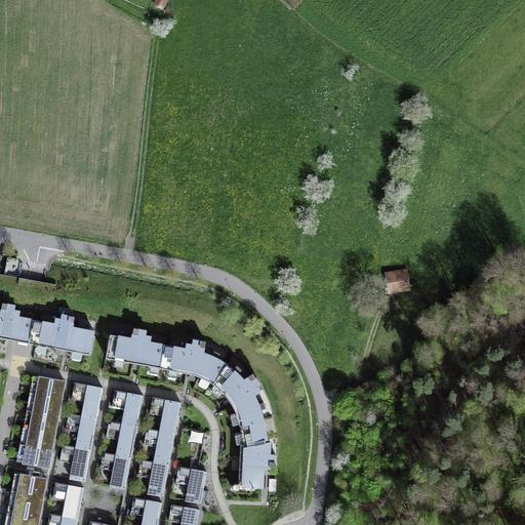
[(166,0),(156,0),(154,4),(162,9),(166,0)]
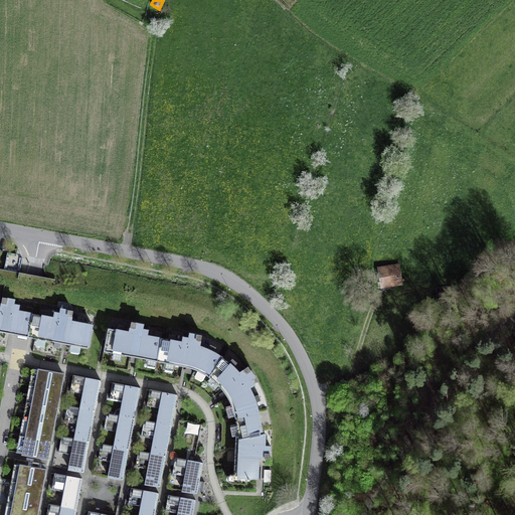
[(397,266),(380,269),(383,286),(400,284),(397,266)]
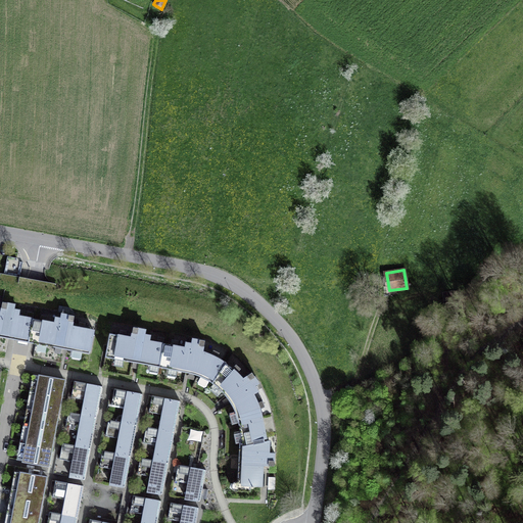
[(33,319),(34,313),(28,312),(27,318),(18,316),(19,311),(13,310),(14,304),(3,302),(1,313),(0,312),(0,336),(29,341),(33,319)]
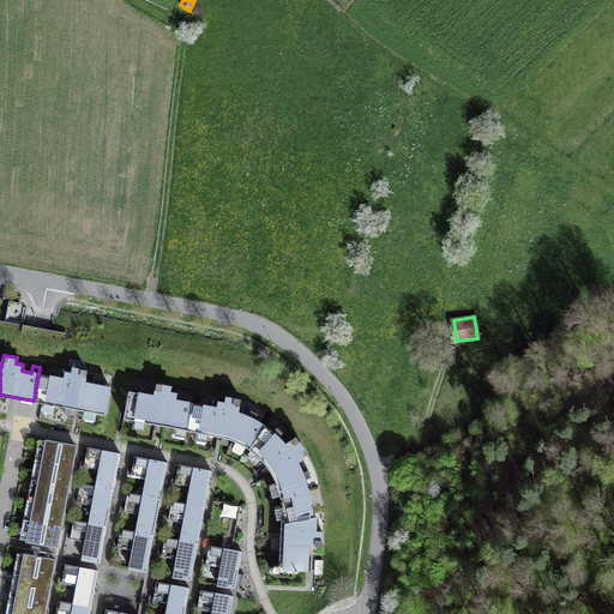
[(104,414),(110,387),(100,385),(101,378),(94,377),(92,384),(84,383),(86,371),(73,368),(72,373),(66,372),(65,379),(55,377),(56,369),(48,368),(47,375),(38,374),(34,401),(104,414)]
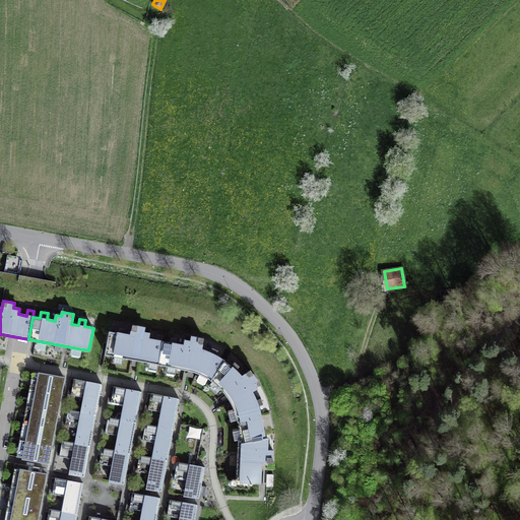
[(105,354),(158,364),(163,341),(164,335),(157,334),(156,340),(148,338),(149,333),(143,332),(144,327),(133,325),(131,335),(125,334),(126,328),(119,327),(118,333),(110,331),(105,354)]
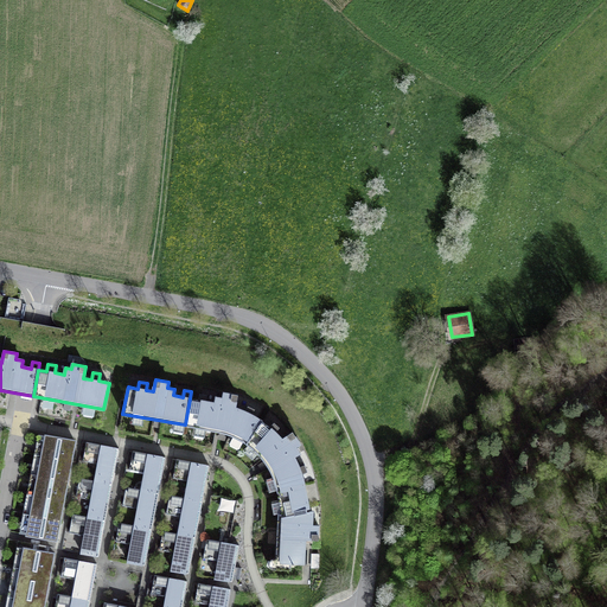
[(262,422),(251,415),(255,409),(248,406),(244,411),(236,408),(237,395),(224,393),(223,398),(216,397),(216,403),(206,402),(206,394),(199,393),(198,400),(190,398),(185,425),(217,432),(230,435),(242,440),(246,443),(262,422)]
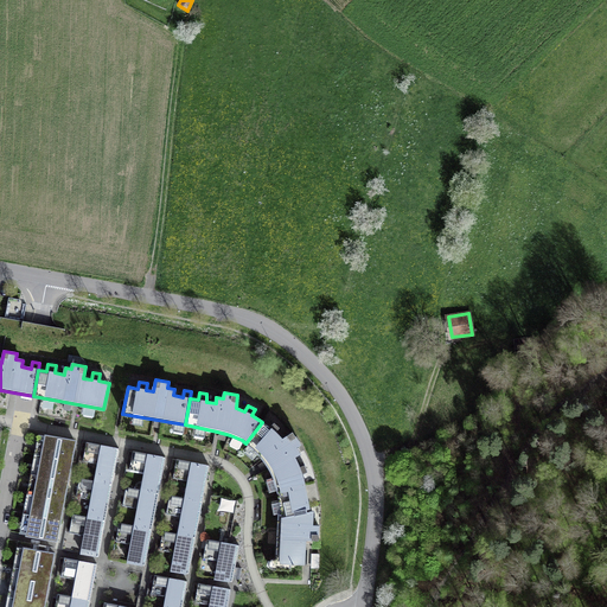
[(246,443),(257,453),(264,460),(268,467),(274,479),(278,491),(305,485),(300,474),(307,472),(305,465),(299,467),(294,455),(299,453),(295,446),(300,443),(292,432),(281,439),(275,432),(280,427),(274,422),(269,427),(262,422),(246,443)]
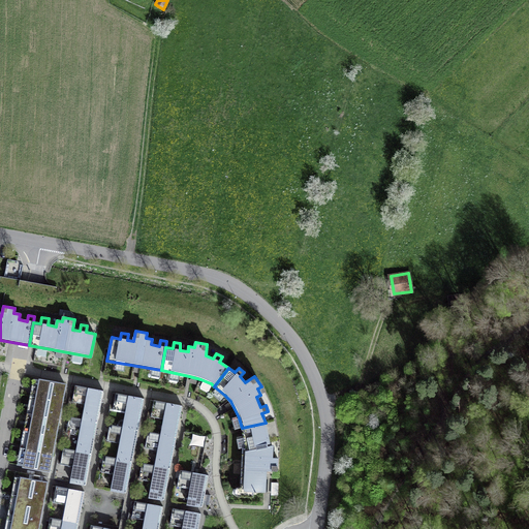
[(36,397),(62,402),(65,384),(39,379),(36,397)]
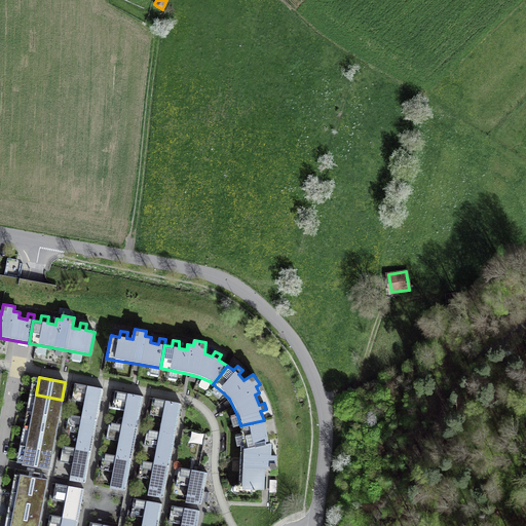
[(82,416),(97,419),(103,388),(75,383),(72,400),(85,402),(82,416)]
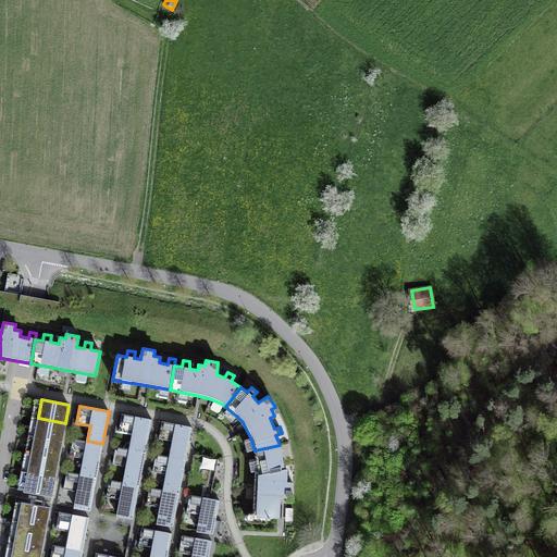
[(130,449),(146,453),(152,420),(122,413),(119,431),(133,434),(130,449)]
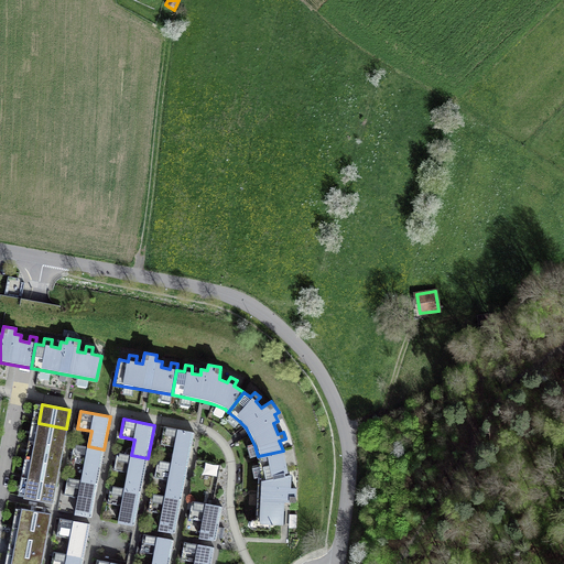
[(66,429),(39,423),(35,442),(63,446),(66,429)]
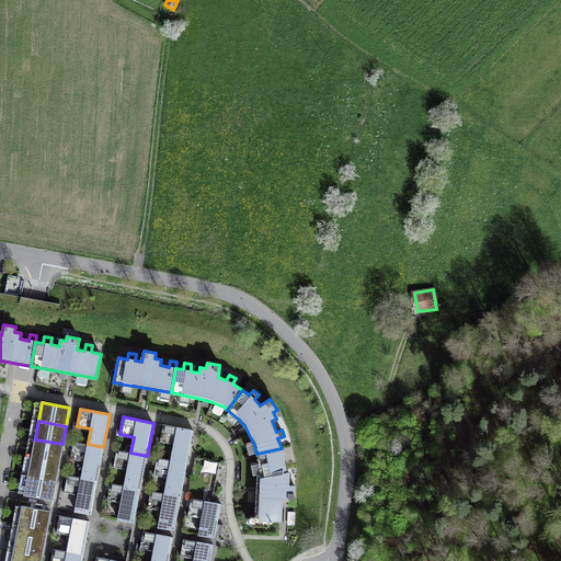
[(172,460),(186,464),(193,431),(163,424),(160,442),(174,445),(172,460)]
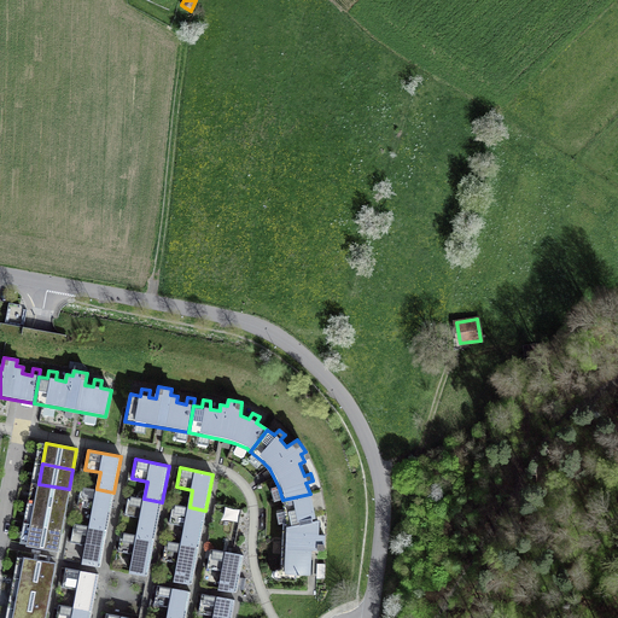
[(69,489),(39,484),(35,503),(65,509),(69,489)]
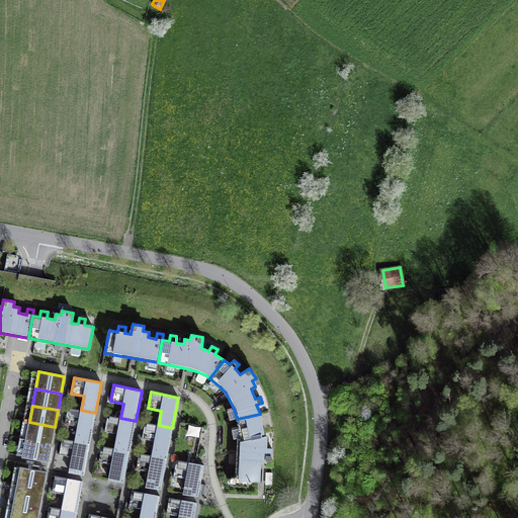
[(81,410),(68,408),(65,424),(78,426),(75,441),(89,443),(95,413),(81,410)]
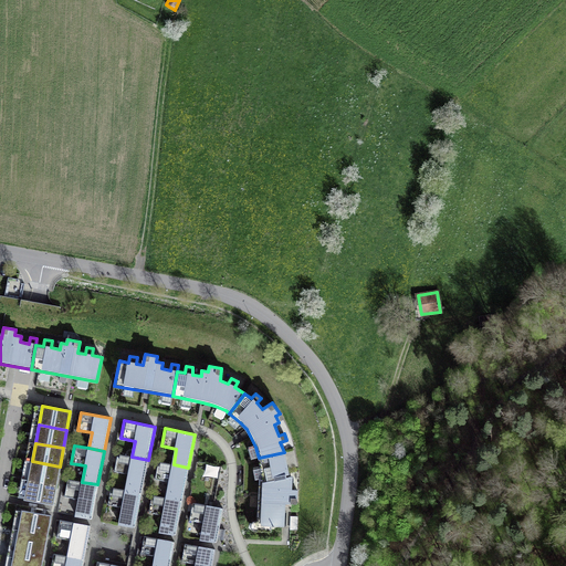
[(284,452),(259,458),(262,477),(260,478),(258,524),(261,524),(262,530),(271,531),(271,524),(283,525),(284,502),(296,503),(296,490),(290,490),(291,477),(286,478),(286,474),(287,473),(284,452)]
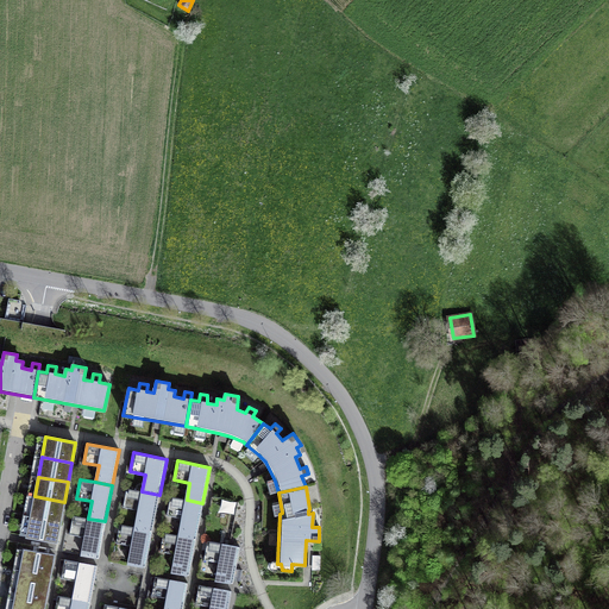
[(142,491),(127,488),(123,507),(138,510),(135,527),(152,531),(159,495),(142,491)]
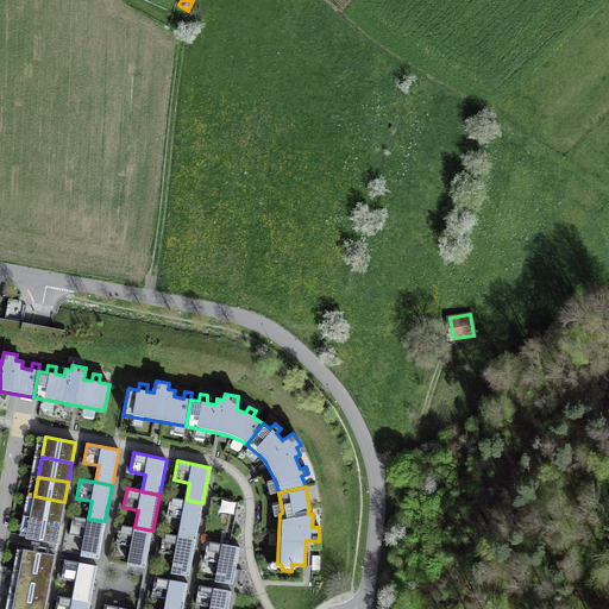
[(64,502),(35,496),(31,516),(60,521),(64,502)]
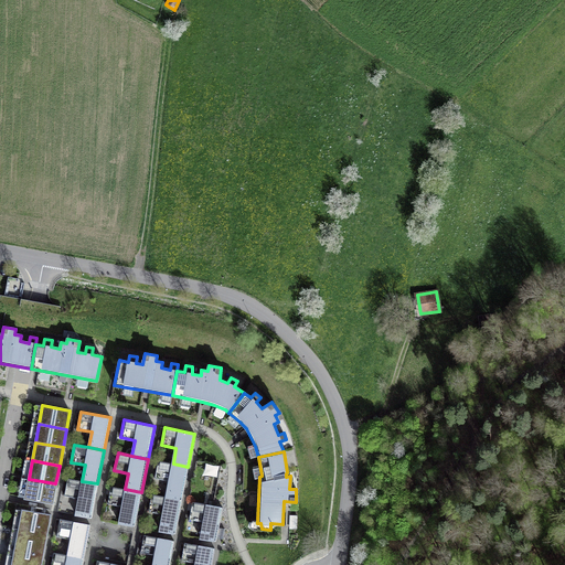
[(181,500),(188,467),(173,464),(158,460),(155,478),(169,481),(166,497),(181,500)]
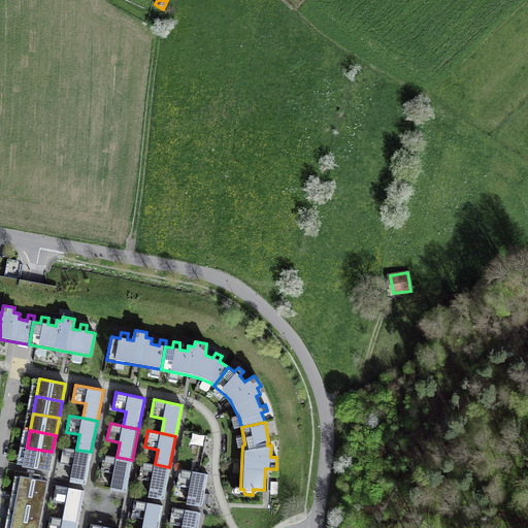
[(204,444),(205,433),(193,432),(192,442),(204,444)]
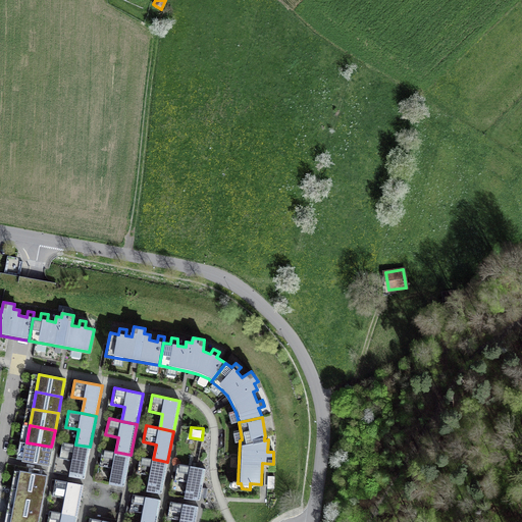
[(75,445),(62,441),(59,458),(72,461),(69,475),(85,478),(90,447),(75,445)]
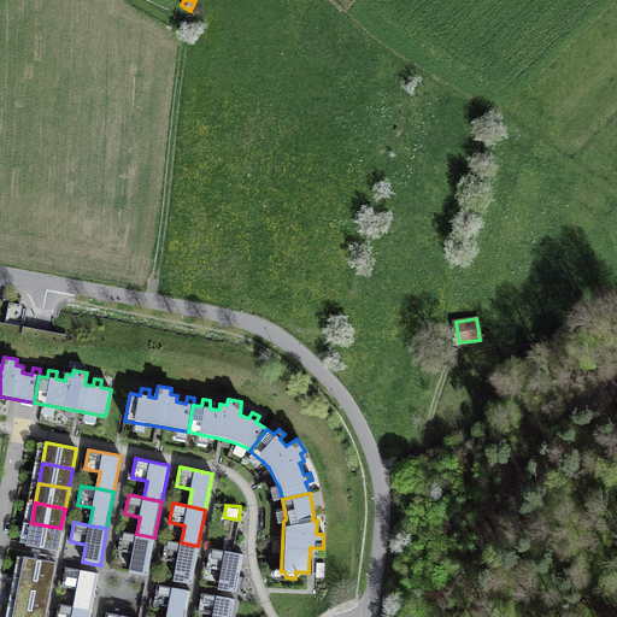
[(60,528),(31,523),(28,544),(57,548),(60,528)]
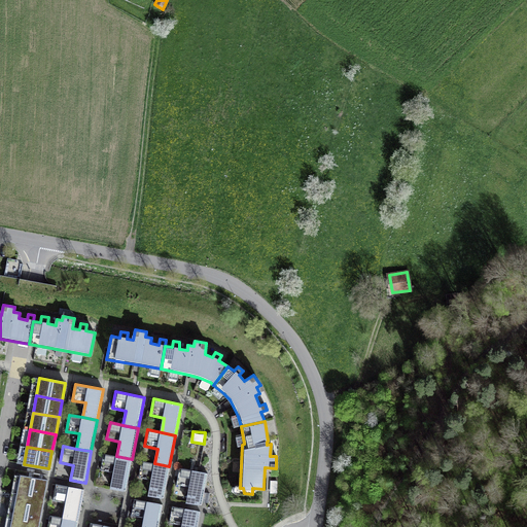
[(116,456),(104,454),(101,469),(114,472),(111,487),(126,490),(132,459),(116,456)]
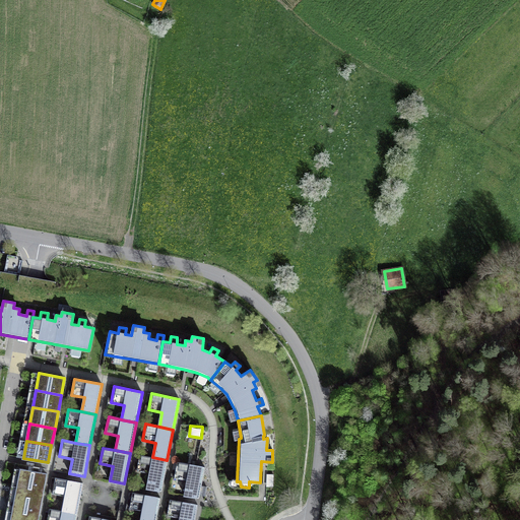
[(161,492),(167,460),(152,457),(140,455),(137,470),(149,473),(146,489),(161,492)]
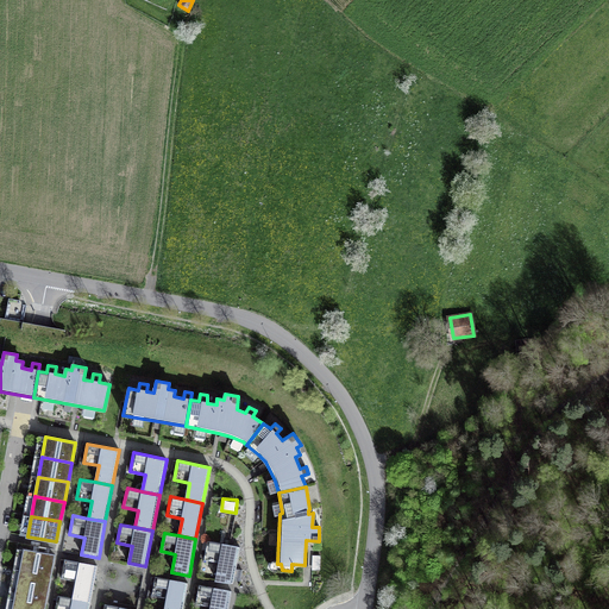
[(215,581),(233,583),(239,547),(208,541),(205,560),(219,563),(215,581)]
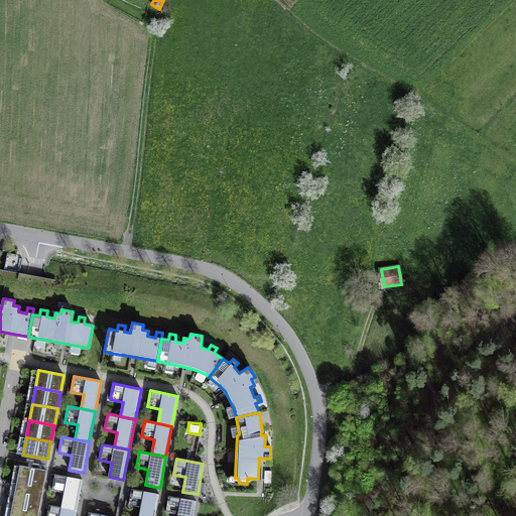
[(17,483),(42,488),(45,471),(32,468),(32,463),(20,461),(18,470),(19,471),(17,483)]
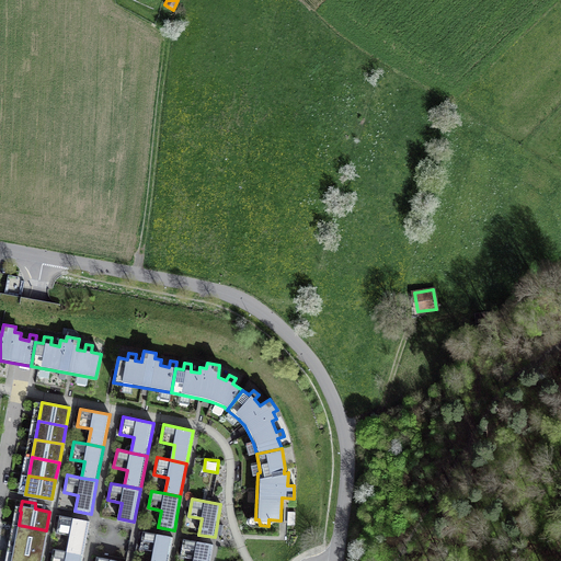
[(68,551),(83,554),(89,521),(59,515),(57,533),(70,535),(68,551)]
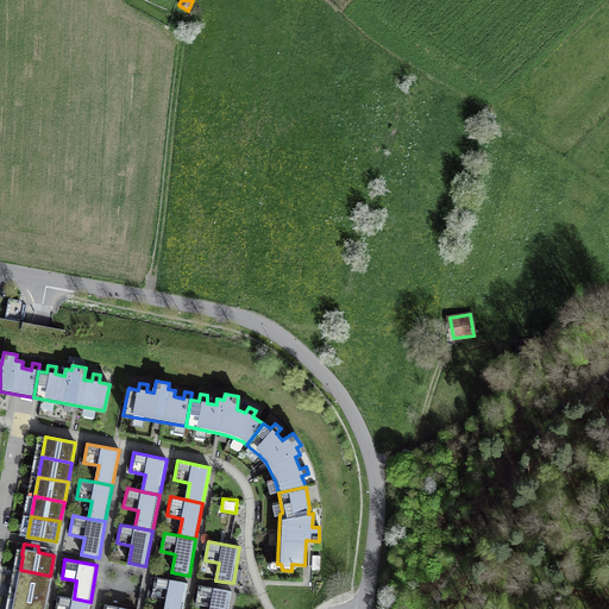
[(50,576),(20,570),(16,600),(44,604),(50,576)]
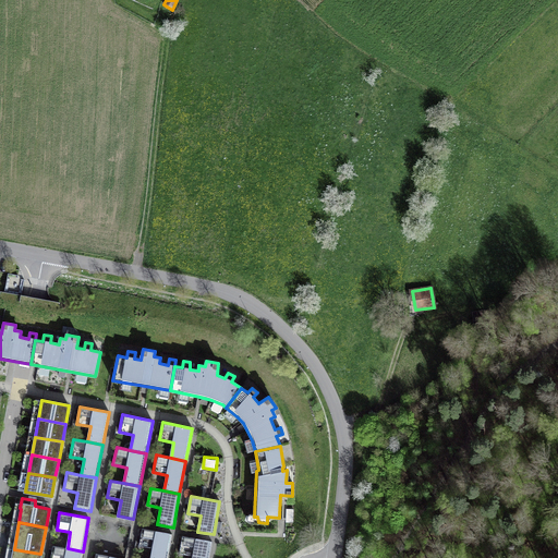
[(150,557),(167,557),(172,534),(142,529),(138,545),(154,548),(150,557)]
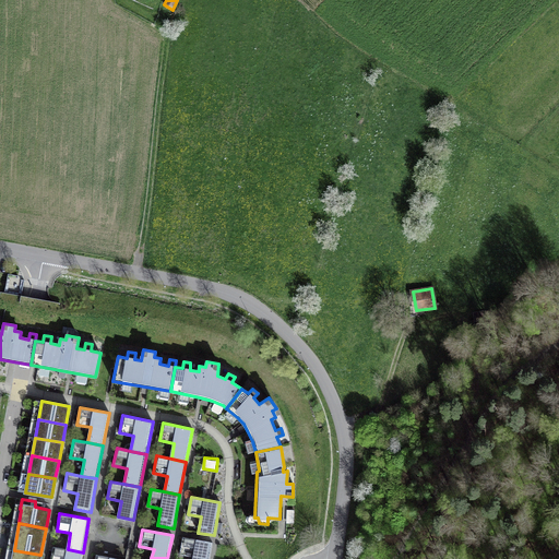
[(193,558),(209,558),(212,543),(182,537),(179,554),(194,557),(193,558)]
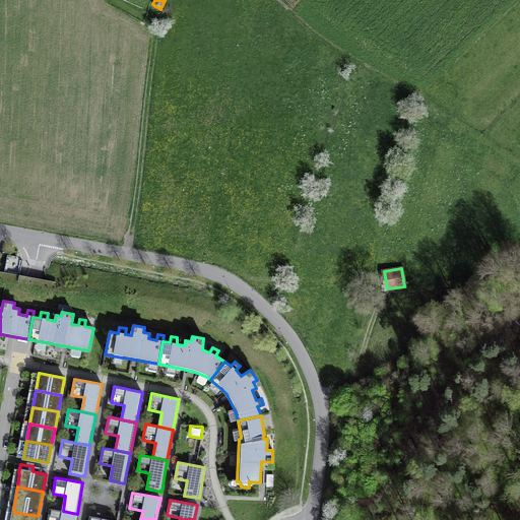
[(75,519),(77,514),(63,511),(50,509),(47,519),(75,519)]
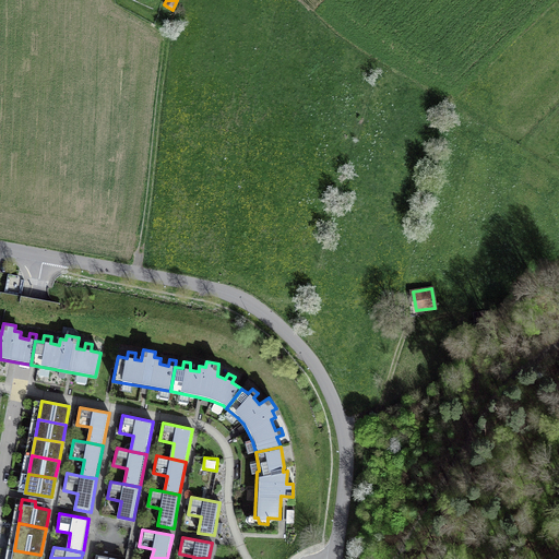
All buildings are outlined.
